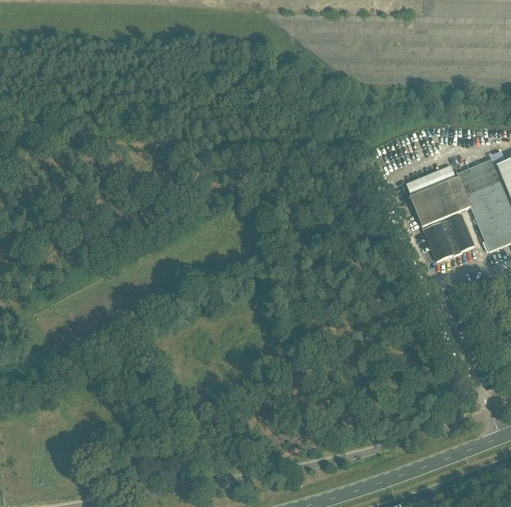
[(455,172),(456,175),(409,195),(421,225),(469,205),(488,250),(510,240),(510,206),(490,157),(455,172)]
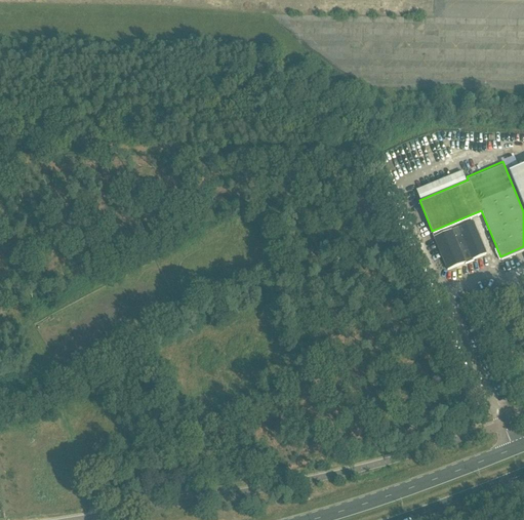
[(523,161),(509,167),(523,205),(523,161)]
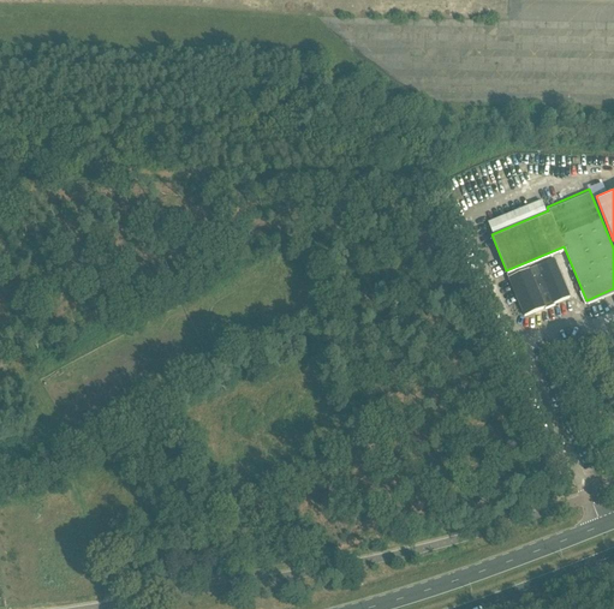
[(493,232),(546,210),(541,196),(487,218),(493,232)]
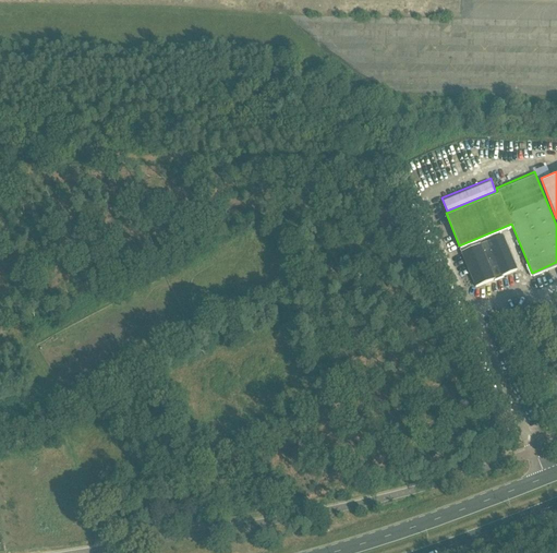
[(460,248),(475,283),(516,265),(500,231),(460,248)]
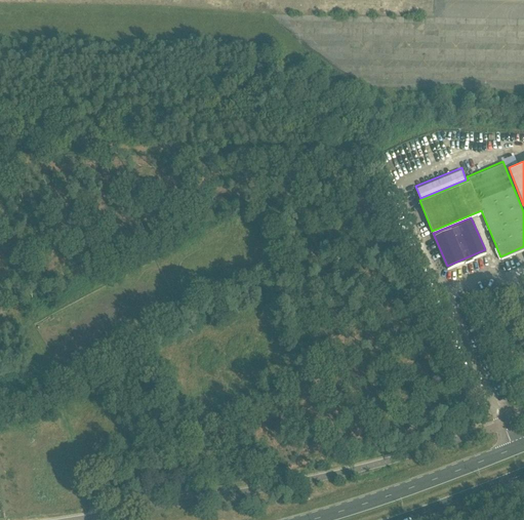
[(515,292),(519,303),(523,300),(523,295),(522,290),(515,292)]
